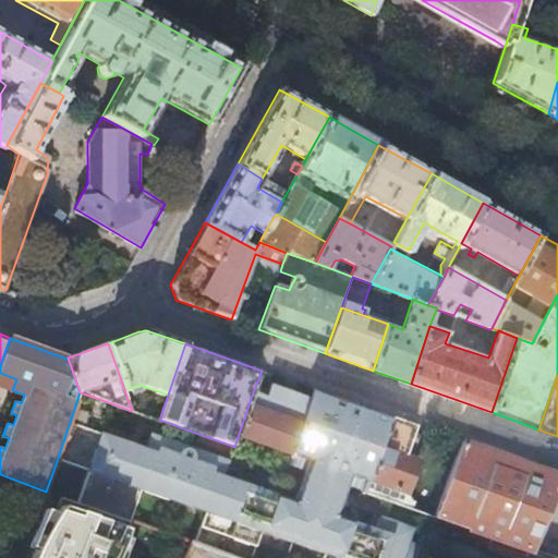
[(267,397),(253,392),(234,447),(289,465),(312,400),(271,386),(267,397)]
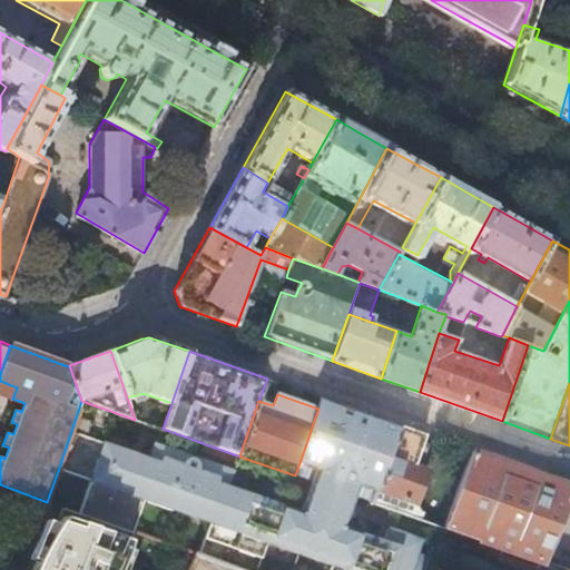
[(102,444),(114,412),(81,401),(58,471),(89,481),(78,513),(131,533),(144,501),(209,523),(198,557),(236,569),(257,569),(267,543),(331,566),(328,569),(430,569),(434,559),(418,553),(422,539),(389,528),(384,542),(344,528),(355,497),(372,502),(399,425),(322,399),(318,409),(295,475),(312,481),(301,513),(228,487),(233,471),(155,444),(148,460),(102,444)]
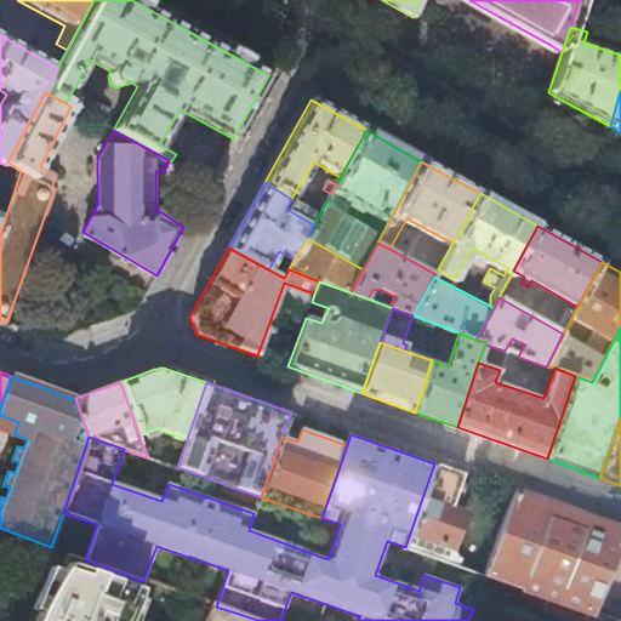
[(462,474),(434,463),(405,547),(431,557),(436,541),(454,548),(466,516),(450,510),(453,503),(457,505),(461,502),(466,488),(465,484),(460,482),(462,474)]
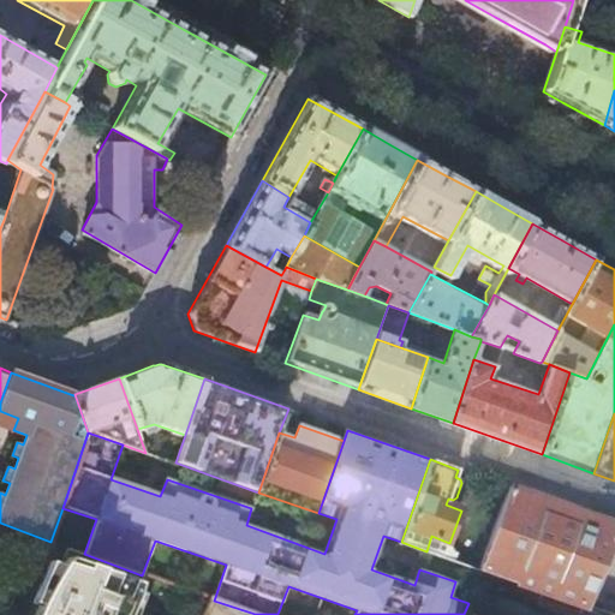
[(479,569),(482,571),(586,608),(614,533),(614,525),(508,487),(479,569)]
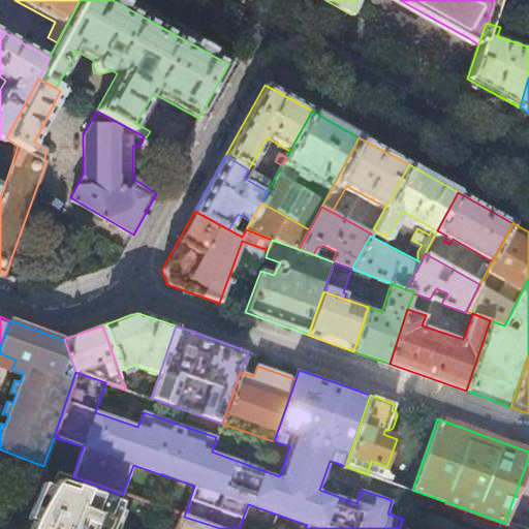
[(57,471),(43,466),(18,528),(117,528),(125,510),(120,508),(123,496),(57,473),(57,471)]
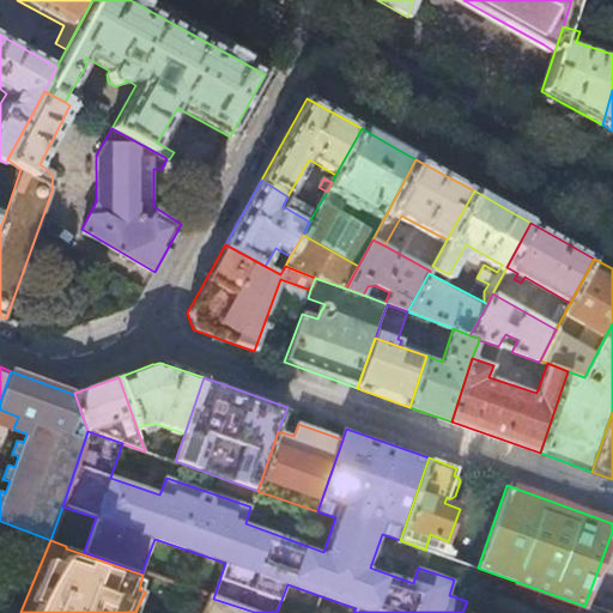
[(606,612),(584,606),(480,569),(474,583),(560,612),(606,612)]
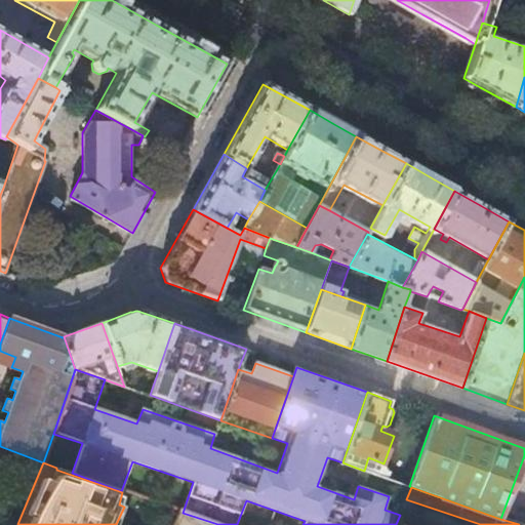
[(182,512),(174,524),(217,524),(183,513),(182,512)]
